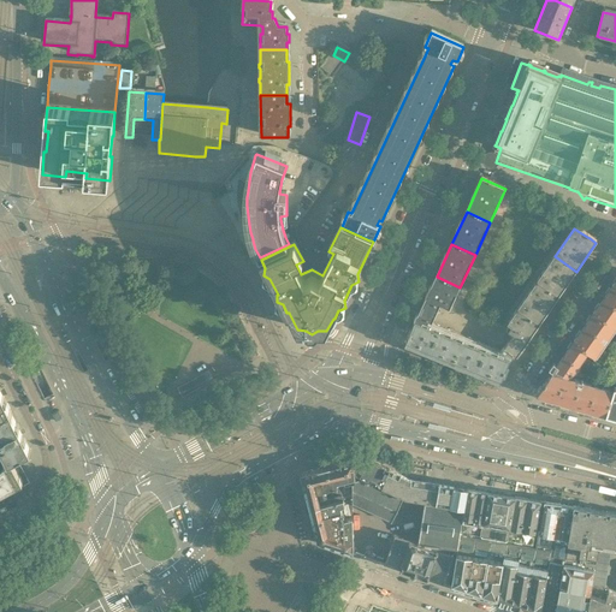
[(576,272),(555,256),(535,284),(557,299),(576,272)]
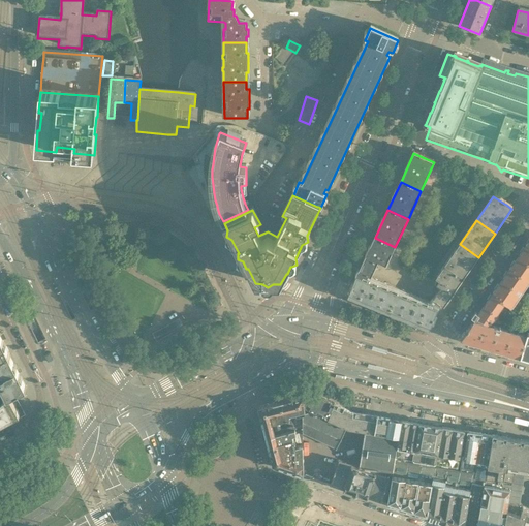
[(385,267),(395,247),(375,238),(362,266),(374,271),(377,263),(385,267)]
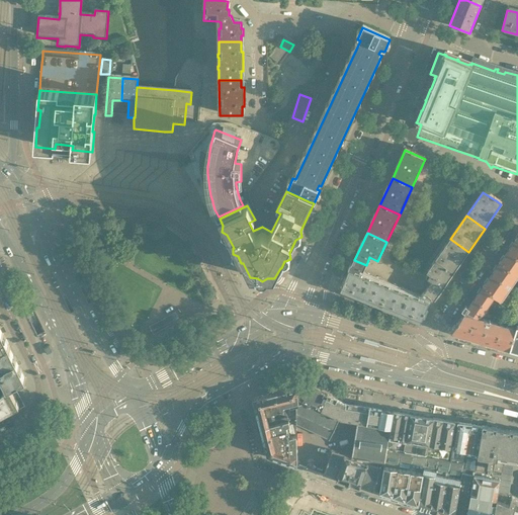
[(517,237),(508,253),(517,260),(517,237)]
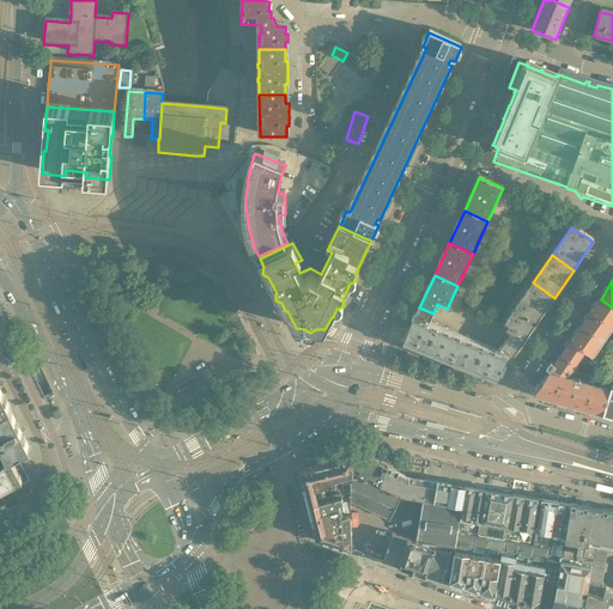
[(533,282),(514,310),(536,324),(554,298),(533,282)]
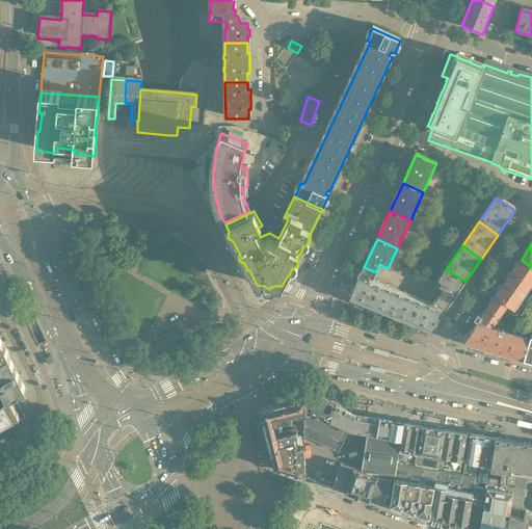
[(531,267),(522,260),(505,284),(524,296),(530,287),(531,287),(531,286),(531,267)]
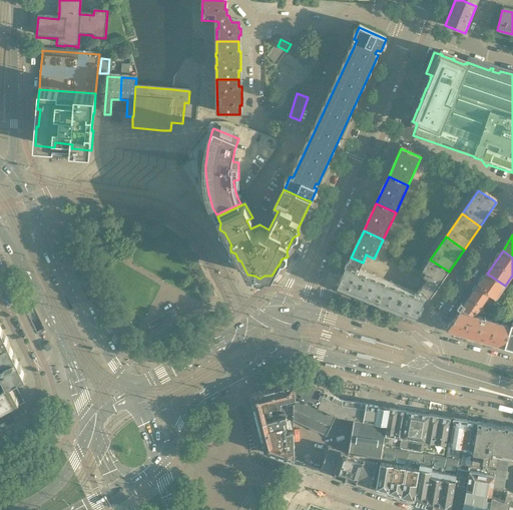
[(417,295),(359,272),(363,263),(351,258),(338,287),(417,319),(424,301),(427,297),(420,291),(417,295)]
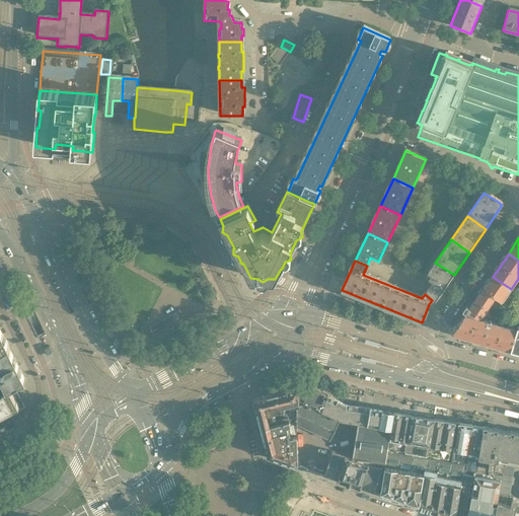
[(454,275),(435,263),(428,275),(431,277),(428,281),(432,284),(425,294),(432,300),(435,302),(454,275)]
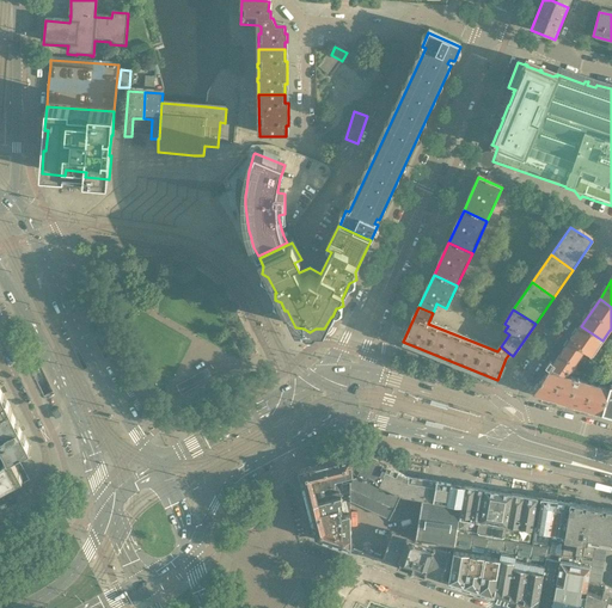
[(603,341),(581,326),(560,356),(574,366),(583,352),(591,357),(592,356),(593,357),(595,354),(594,352),(603,341)]
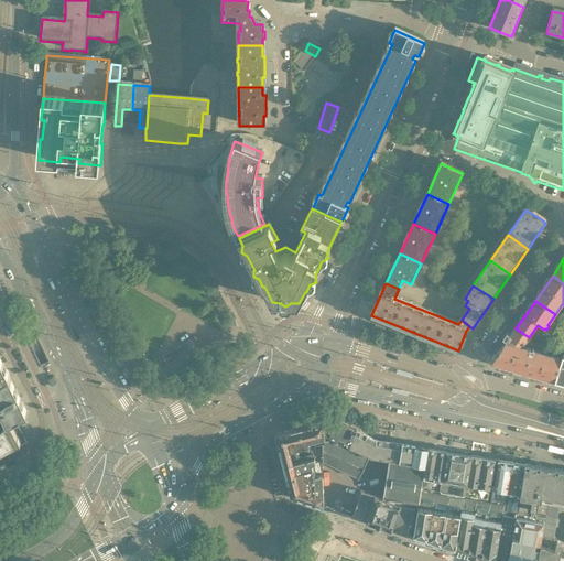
[(492,363),(491,365),(496,366),(524,375),(531,352),(524,349),(524,351),(519,349),(520,345),(523,346),(529,337),(516,328),(492,363)]
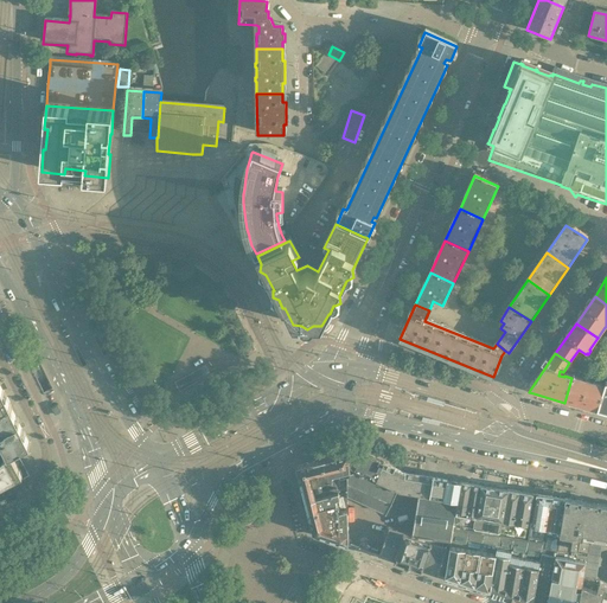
[(604,387),(572,378),(564,403),(583,408),(585,408),(595,411),(596,411),(604,387)]
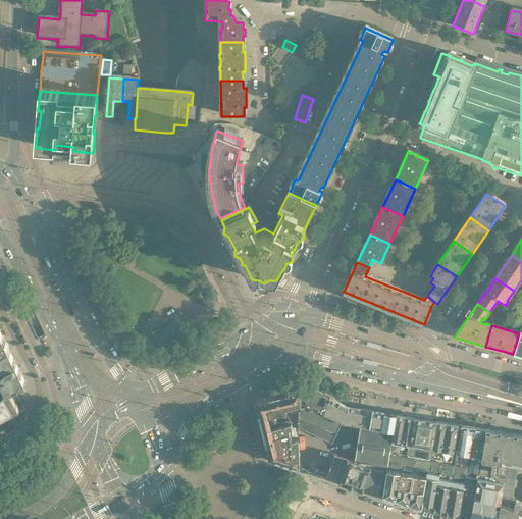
[(521,330),(520,330),(519,333),(513,354),(513,355),(514,355),(515,354),(521,356),(520,357),(521,357),(521,356),(521,330)]
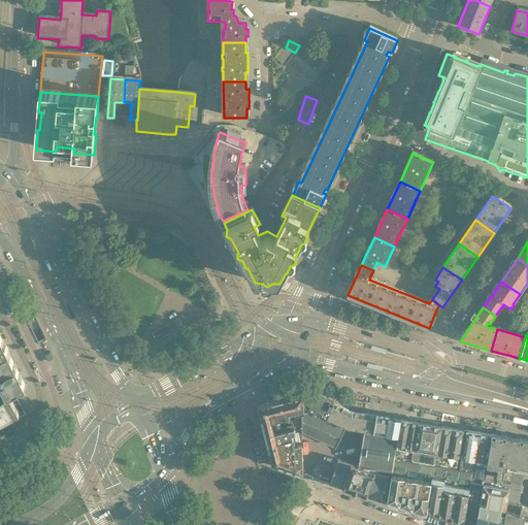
[(0,360),(9,356),(2,341),(0,336),(0,360)]
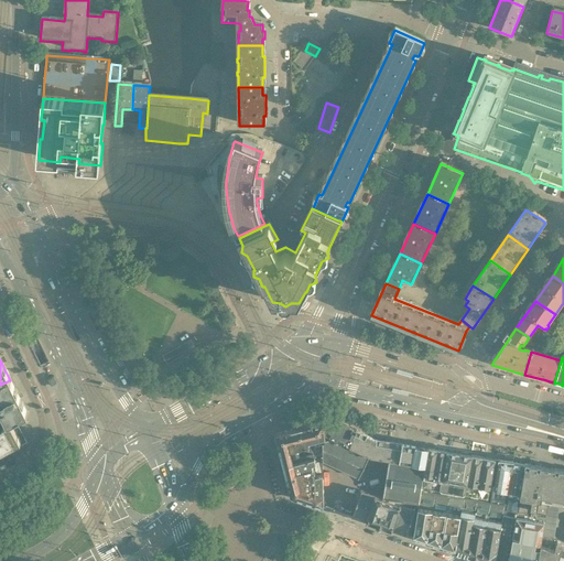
[(29,417),(19,398),(10,380),(0,385),(0,430),(10,425),(29,417)]
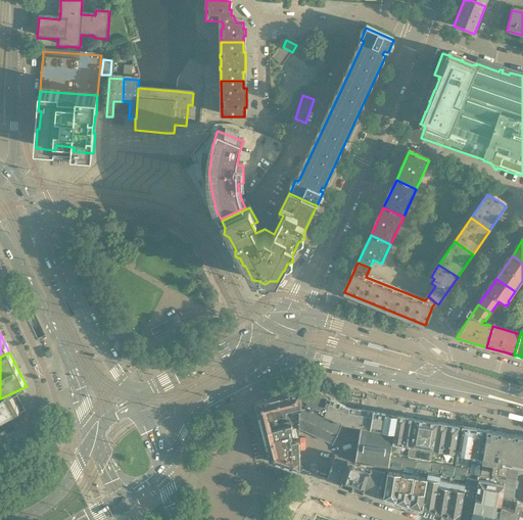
[(323,416),(304,407),(312,392),(308,391),(299,393),(301,410),(297,411),(298,423),(298,430),(332,445),(342,426),(334,421),(332,420),(323,416)]
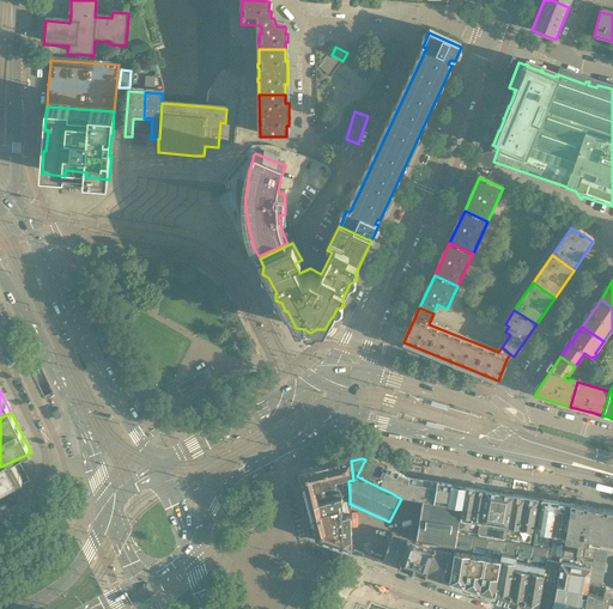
[(387,470),(365,460),(357,476),(378,487),(387,470)]
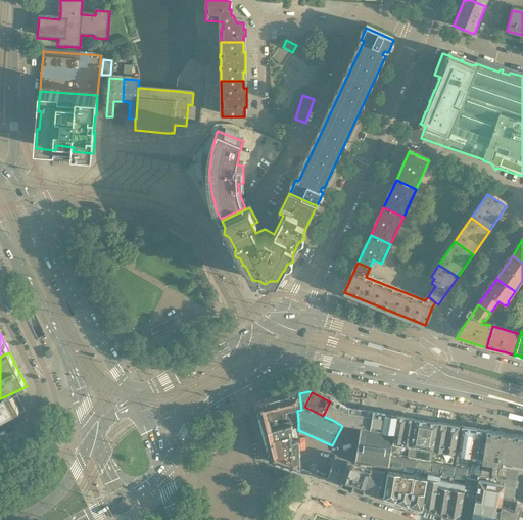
[(299,393),(278,399),(282,415),(297,411),(301,410),(299,393)]
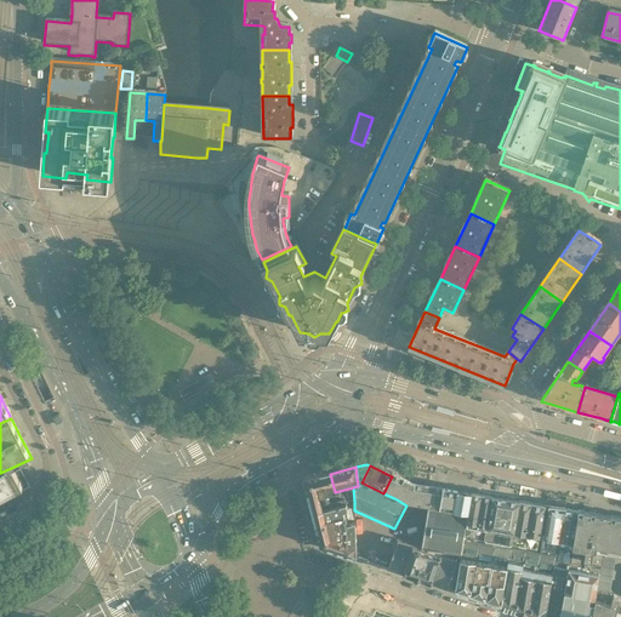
[(0,501),(23,489),(11,468),(0,473),(0,501)]
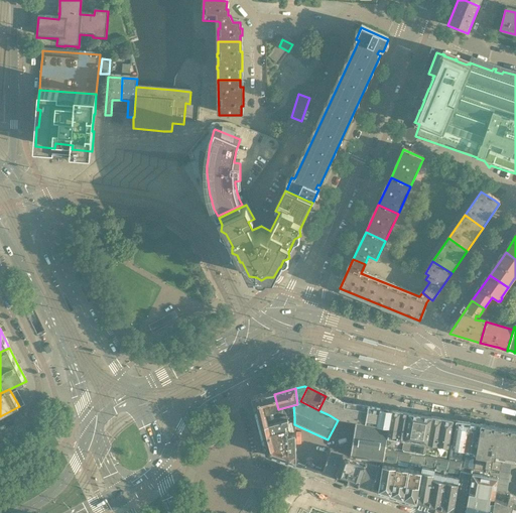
[(294,417),(293,405),(278,409),(274,394),(266,396),(266,395),(262,396),(262,397),(255,399),(254,399),(253,400),(253,401),(253,402),(253,403),(259,427),(294,417)]
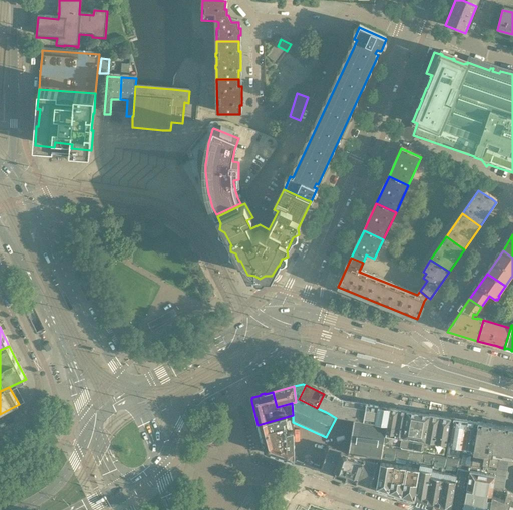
[(324,394),(317,408),(326,412),(328,413),(334,398),(324,394)]
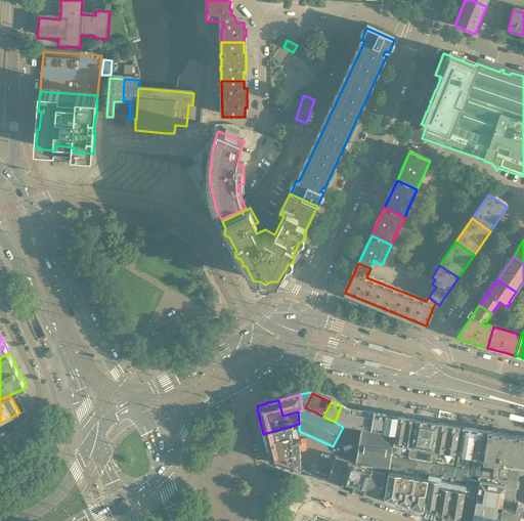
[(350,410),(341,406),(335,422),(343,427),(345,428),(347,428),(350,410)]
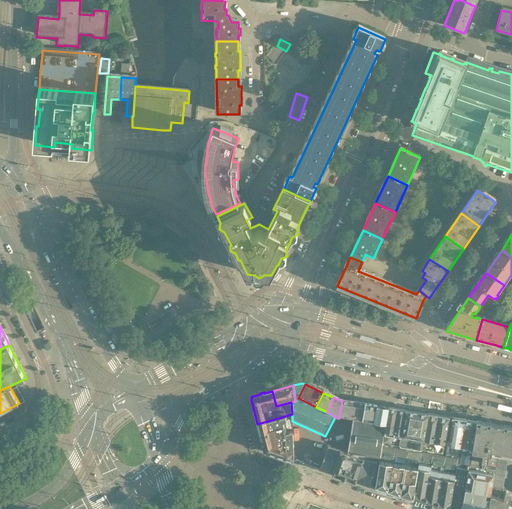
[(353,403),(342,401),(339,418),(350,420),(353,403)]
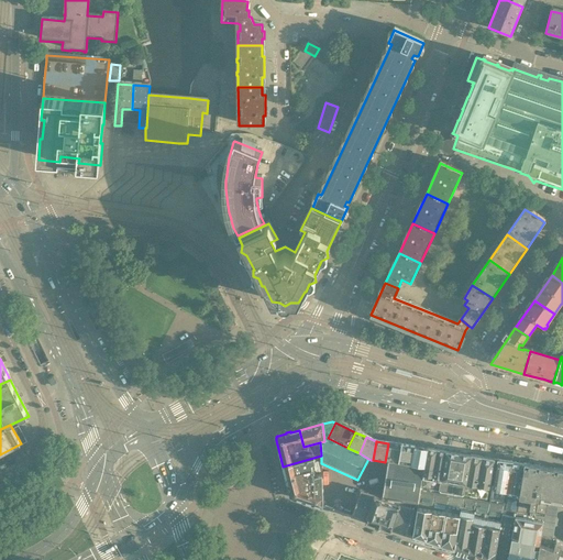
[(401,446),(388,443),(385,462),(387,462),(398,464),(401,446)]
